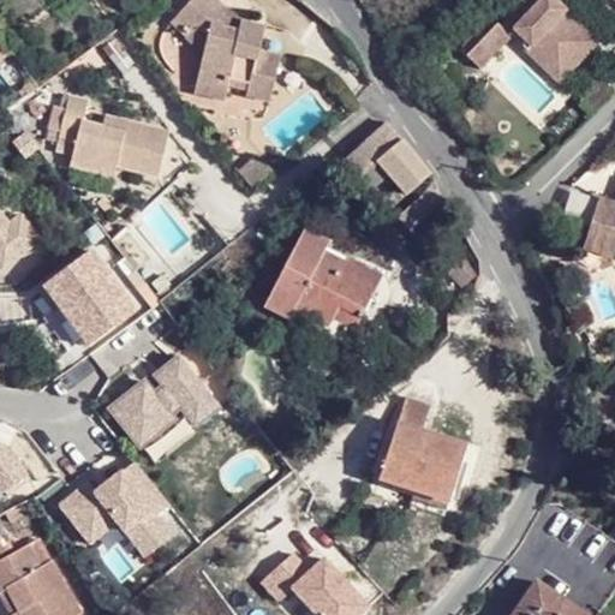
[(203,55),(198,88),(228,91),(230,84),(251,88),(249,99),(273,103),(280,58),(261,53),(264,27),(240,24),(240,33),(220,29),(224,9),(215,0),(192,0),(169,25),(186,41),(202,22),(208,27),(203,55)]
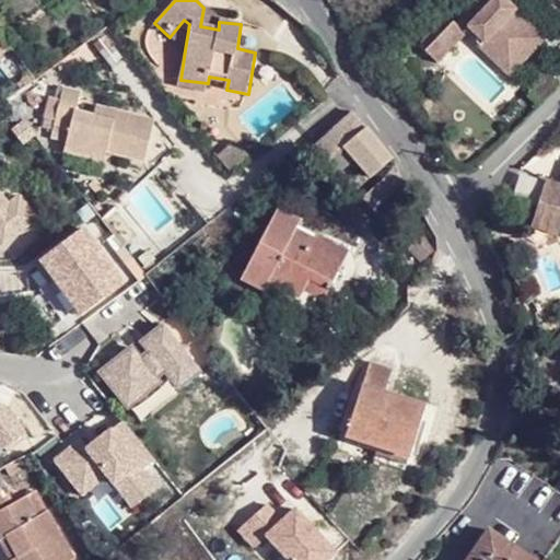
[(504,2),(474,34),(501,59),(509,51),(528,70),(551,45),(504,2)]
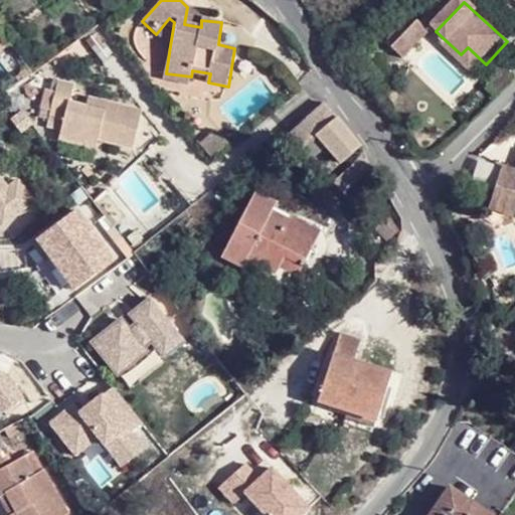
[(201,27),(201,20),(187,7),(184,24),(201,27)]
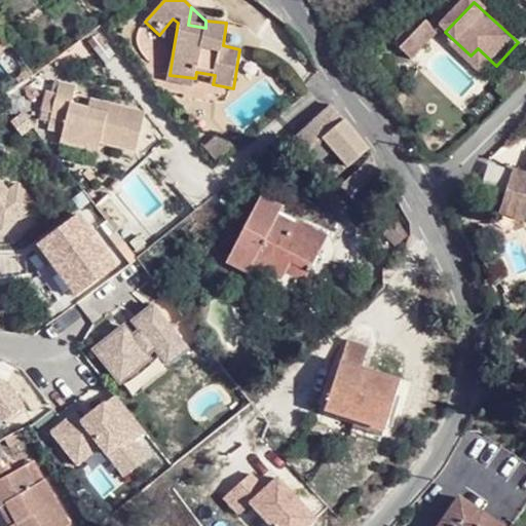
[(173,19),(159,35),(174,47),(178,23),(173,19)]
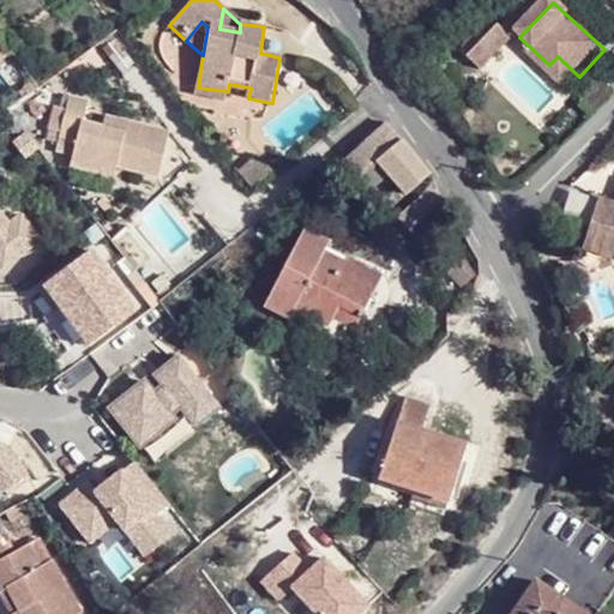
[(503,32),(473,65),(486,78),(516,44),(515,43),(503,32)]
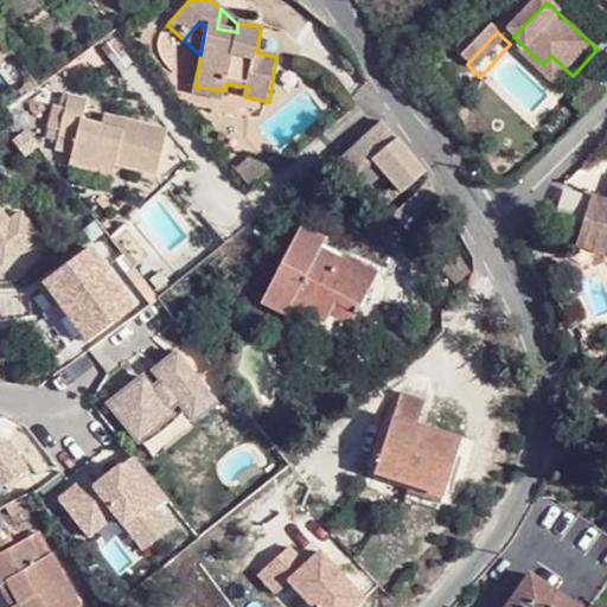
[(543,64),(513,37),(509,43),(510,44),(560,90),(573,76),(551,56),(543,64)]
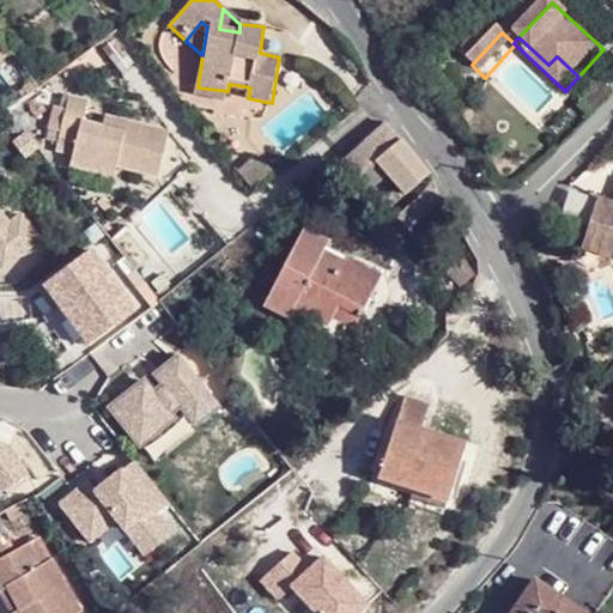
[(228,91),(198,87),(196,97),(226,102),(228,91)]
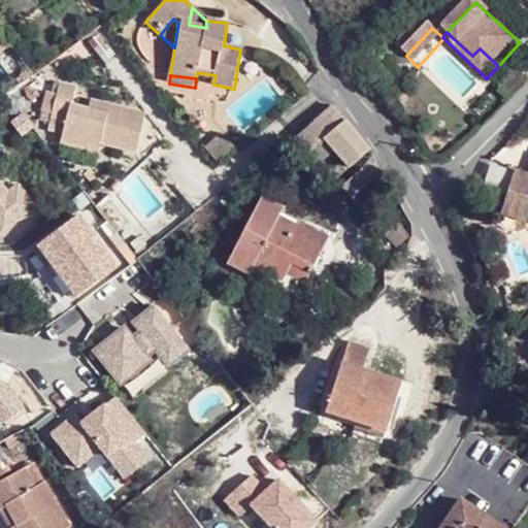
[(101,117),(88,112),(69,108),(74,92),(58,87),(48,124),(63,128),(59,145),(97,155),(99,145),(135,154),(144,118),(103,107),(101,117)]
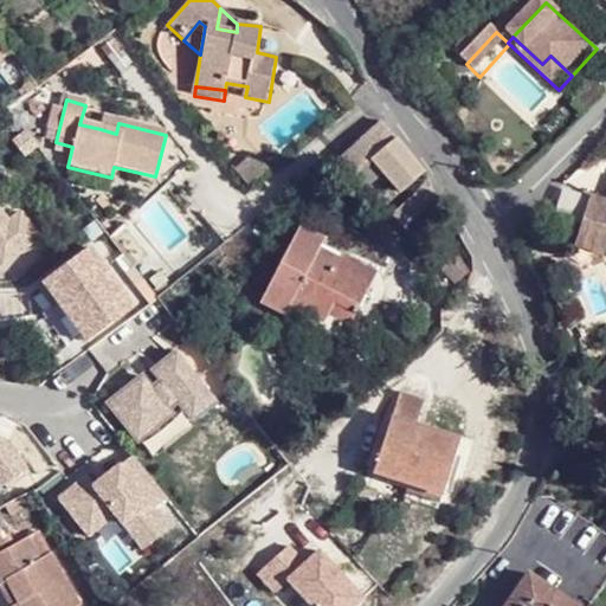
[(116,134),(118,123),(103,120),(101,129),(116,134)]
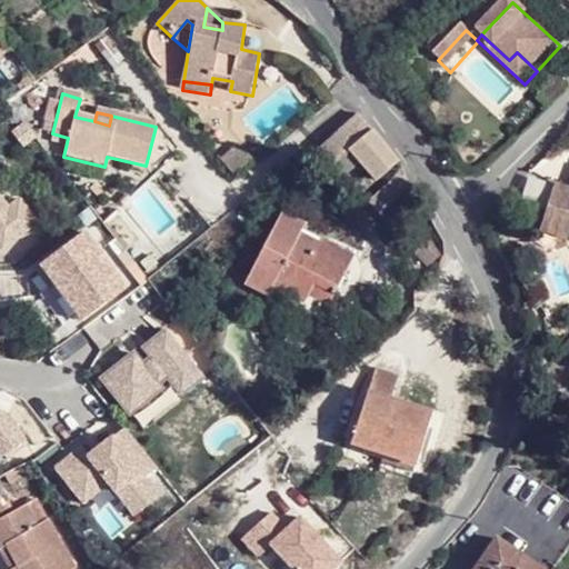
[(359,113),(320,148),(335,165),(352,149),(373,131),(359,113)]
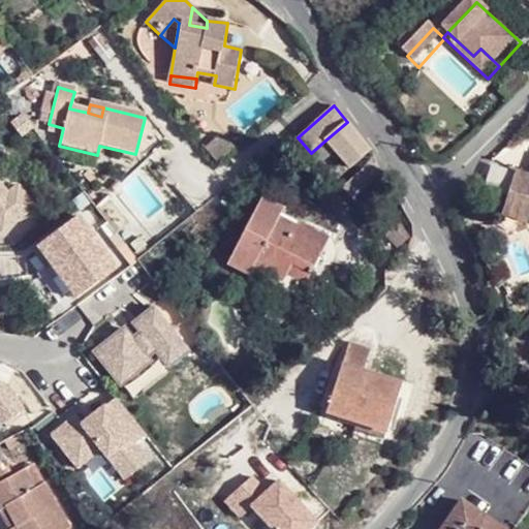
[(347,122),(328,138),(336,150),(338,152),(358,133),(347,122)]
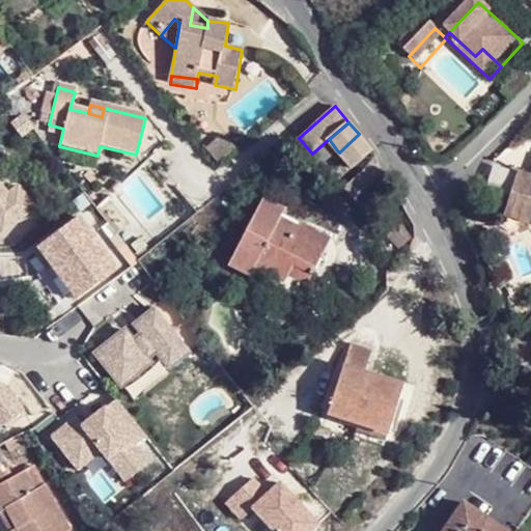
[(204,149),(217,164),(234,149),(223,134),(204,149)]
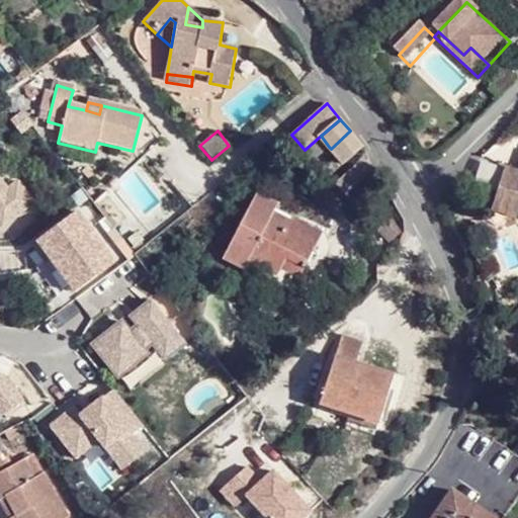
[(344,165),(364,148),(350,131),(331,149),(344,165)]
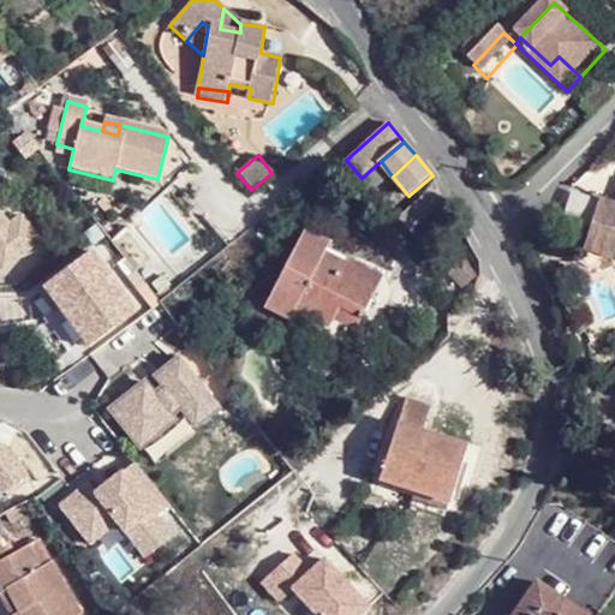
[(381,161),(362,178),(371,189),(390,174),(381,161)]
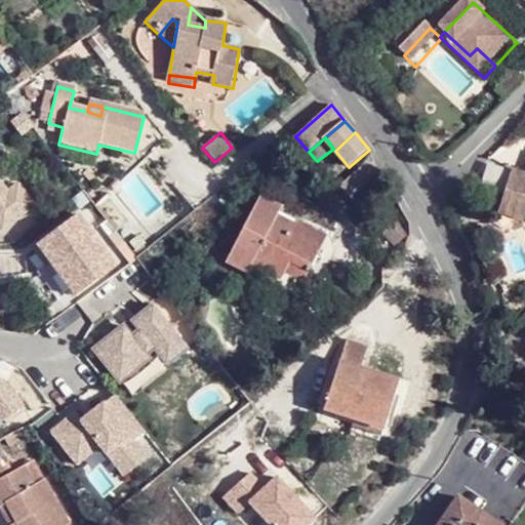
[(524,155),(520,170),(507,165),(493,208),(518,217),(519,211),(524,198),(524,155)]
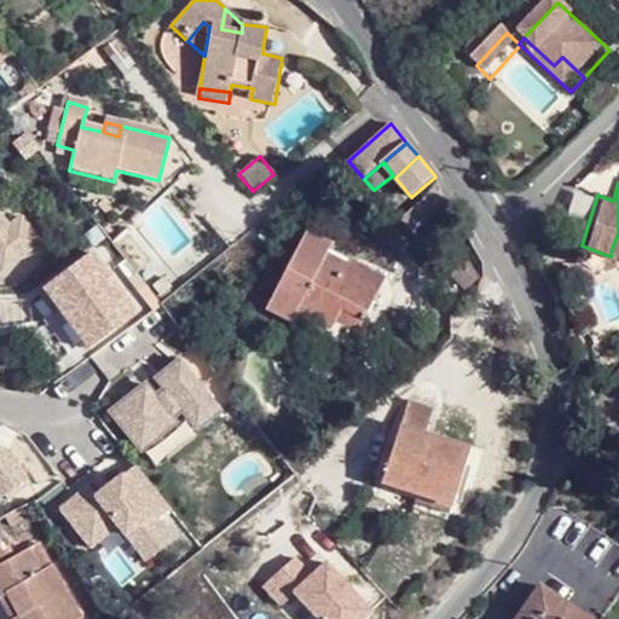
[(0,268),(7,277),(41,252),(13,214),(0,224),(0,268)]
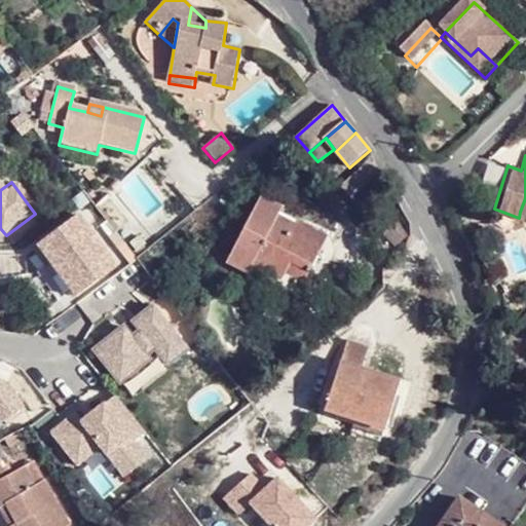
[(259,197),(224,263),(247,274),(253,260),(257,253),(285,268),(289,262),(307,271),(325,237),(296,223),(291,233),(272,223),(279,209),(259,197)]
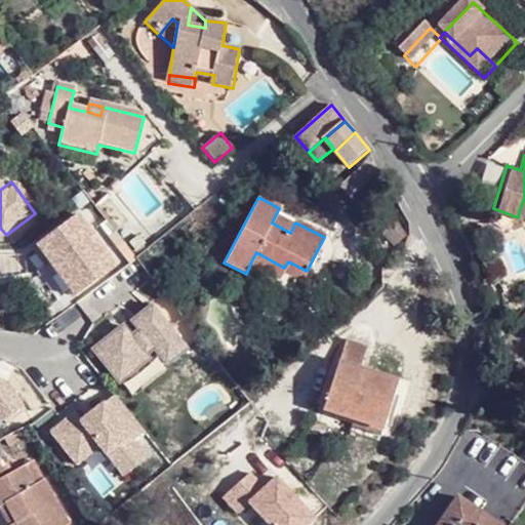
[(78,220),(39,250),(77,299),(105,278),(96,269),(109,259),(78,220)]
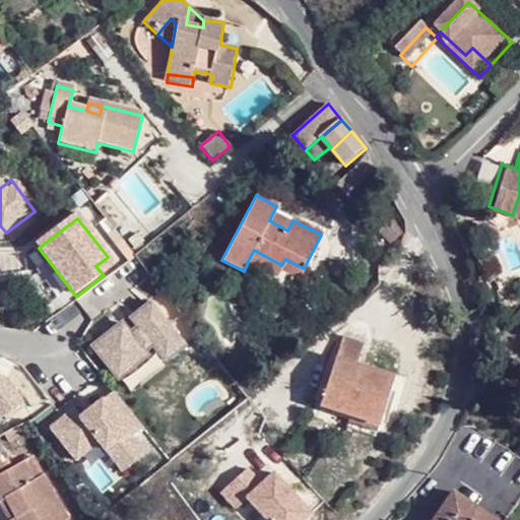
[(383,231),(391,243),(402,235),(394,222),(383,231)]
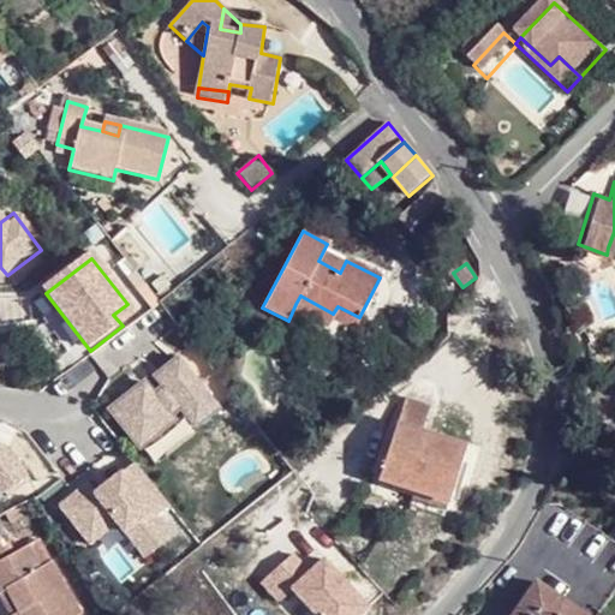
[(300,296),(296,304),(351,332),(359,317),(338,306),(333,314),(300,296)]
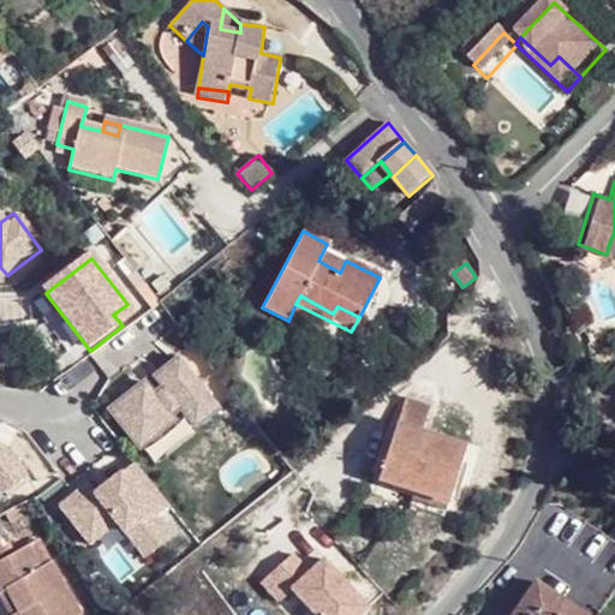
[(179,358),(108,412),(138,449),(145,443),(157,459),(220,412),(179,358)]
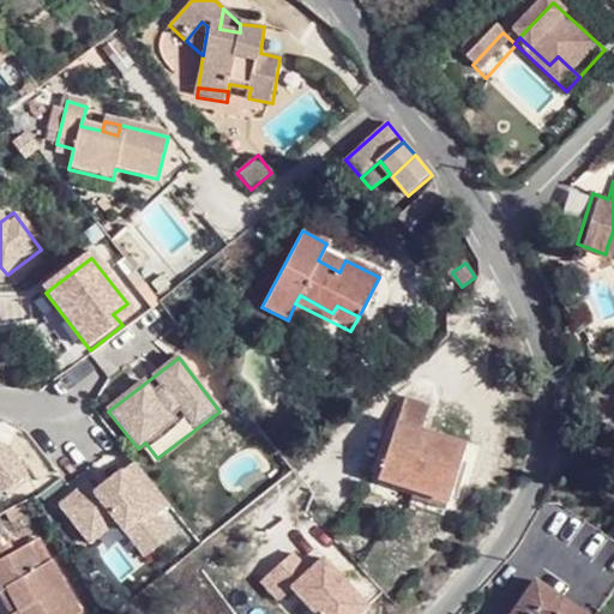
[(403,410),(381,481),(450,503),(467,446),(422,433),(429,407),(410,401),(407,411),(403,410)]
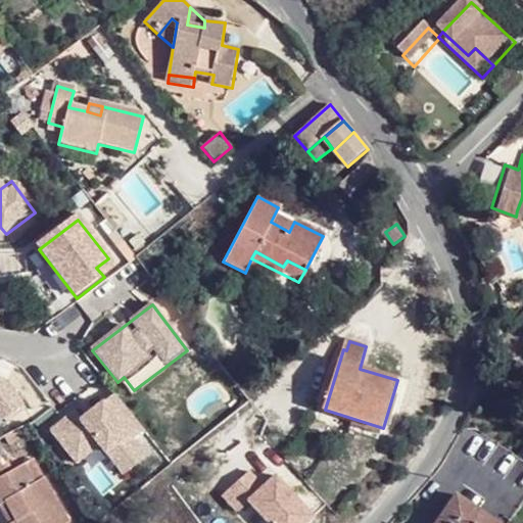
[(28,411),(4,380),(0,382),(0,412),(9,424),(28,411)]
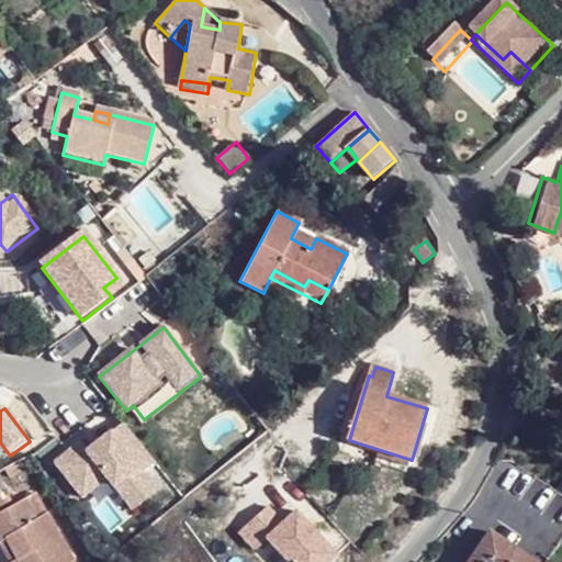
[(79,447),(56,464),(82,497),(102,482),(130,517),(157,496),(111,437),(87,456),(79,447)]
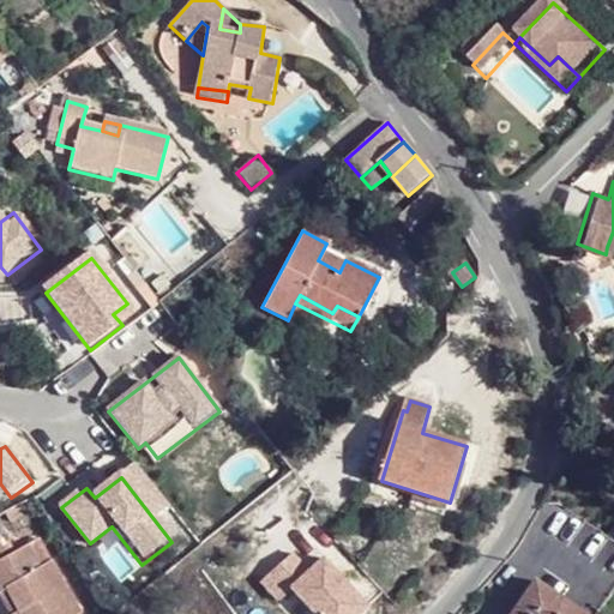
[(597,613),(613,590),(613,541),(570,512),(525,577),(531,582),(509,613),(597,613)]
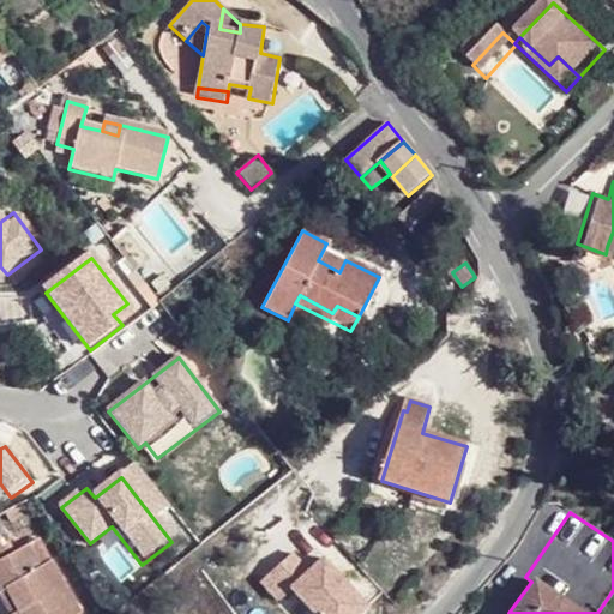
[(28,607),(19,612),(17,613),(80,613),(85,612),(58,559),(47,565),(36,543),(18,553),(8,535),(0,539),(0,575),(8,590),(17,587),(28,607)]
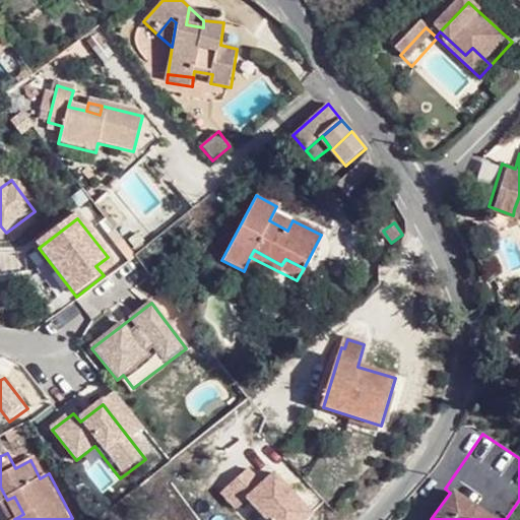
[(14,497),(7,500),(16,518),(23,514),(14,497)]
